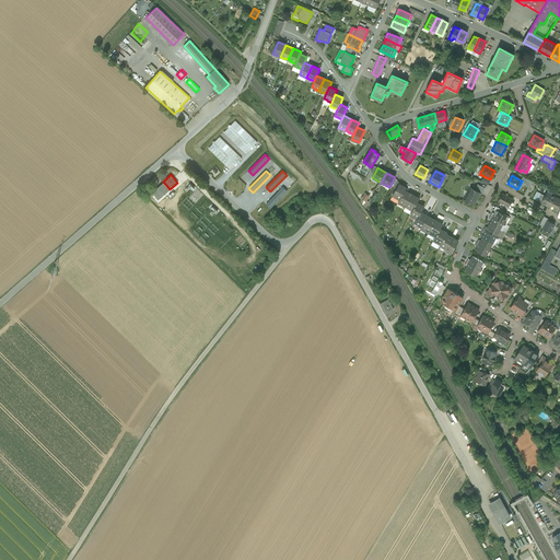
[(528,187),(532,182),(523,177),(521,181),(522,181),(522,182),(526,184),(525,186),(528,187)]
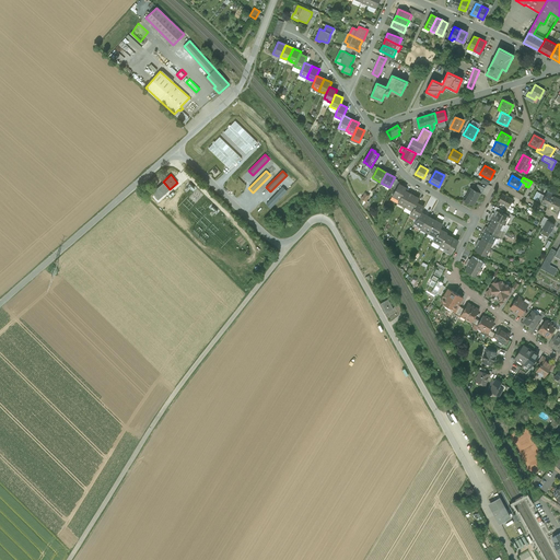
[(164,183),(152,193),(159,199),(170,189),(164,183)]
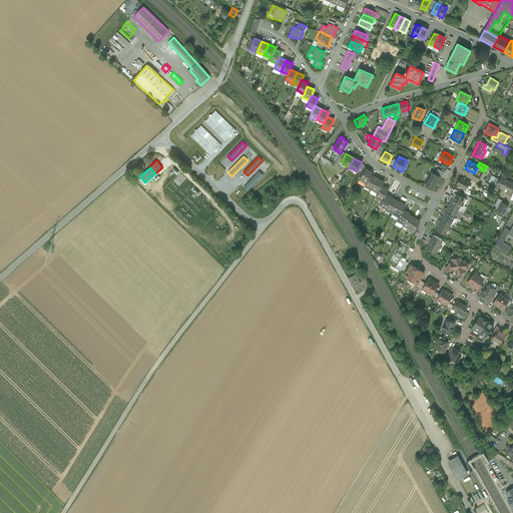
[(366,183),(371,174),(372,172),(366,168),(363,173),(360,178),(362,180),(366,183)]
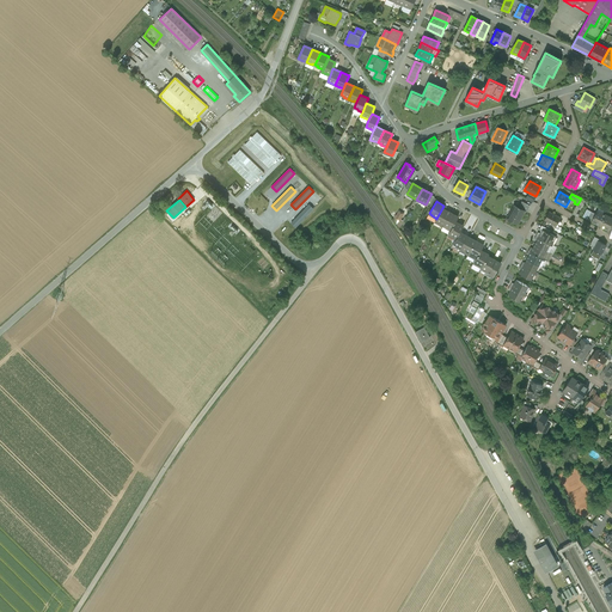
[(519,207),(526,212),(530,206),(522,201),(519,207)]
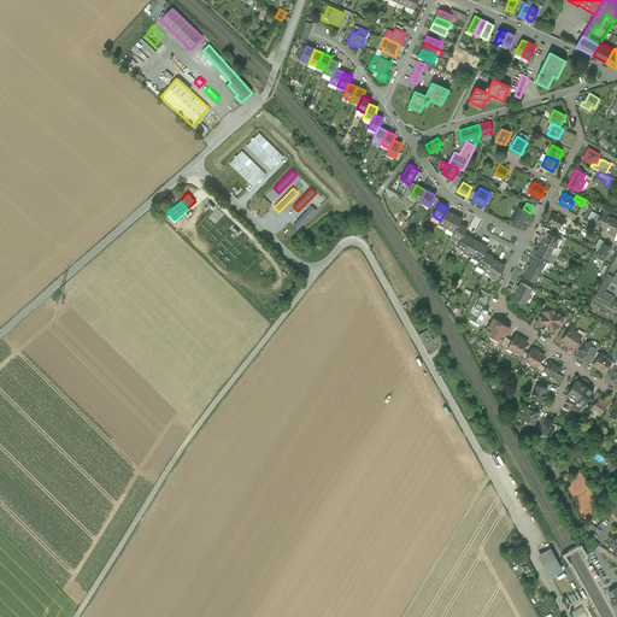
[(311,206),(293,225),(298,230),(317,211),(311,206)]
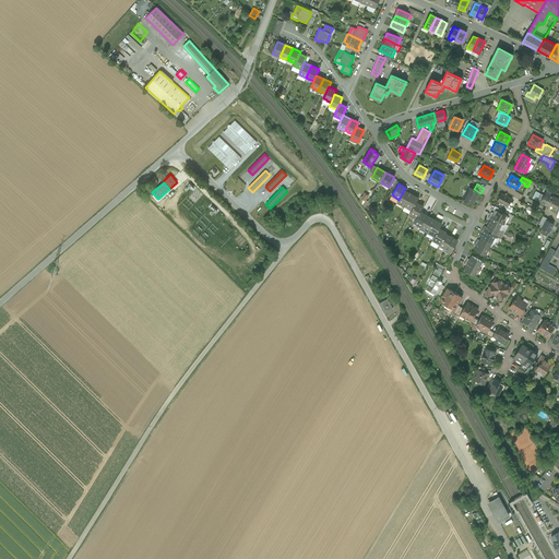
[(474,189),(470,187),(463,199),(462,199),(473,205),(480,193),(474,189)]
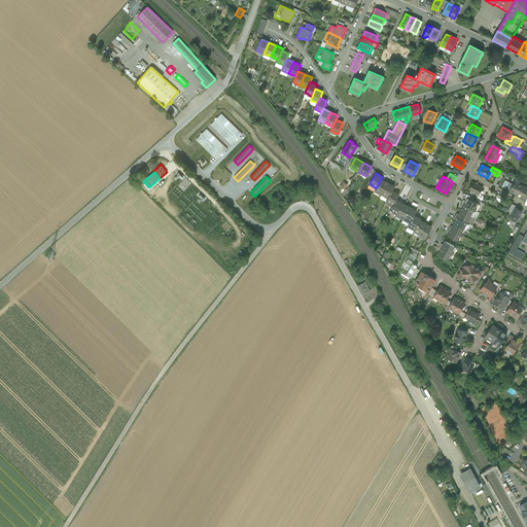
[(382,194),(387,183),(381,179),(376,188),(375,190),(379,192),(382,194)]
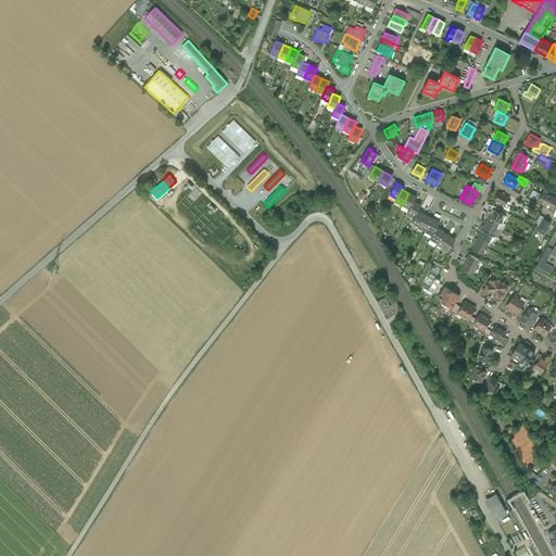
[(359,196),(357,198),(358,199),(361,200),(363,201),(364,200),(366,197),(367,194),(362,191),(359,196)]
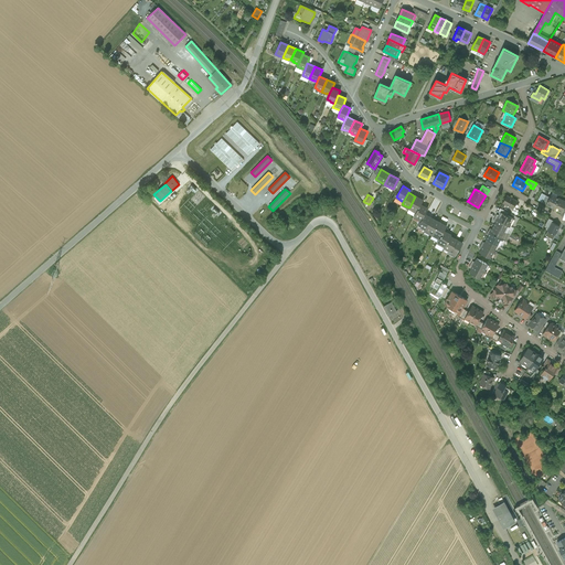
[(554,209),(560,199),(552,194),(550,198),(546,204),(546,205),(554,209)]
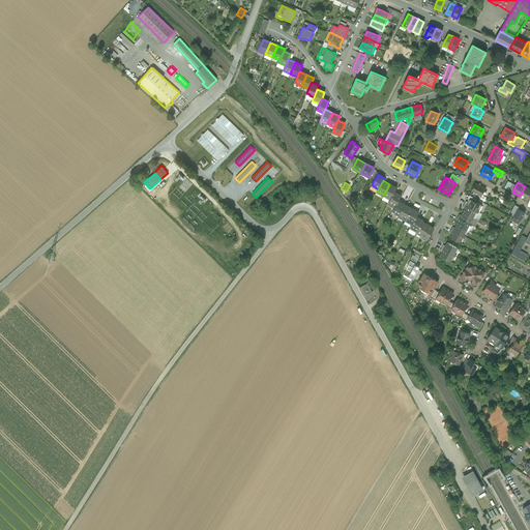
[(486,188),(475,183),(471,190),(481,196),(486,188)]
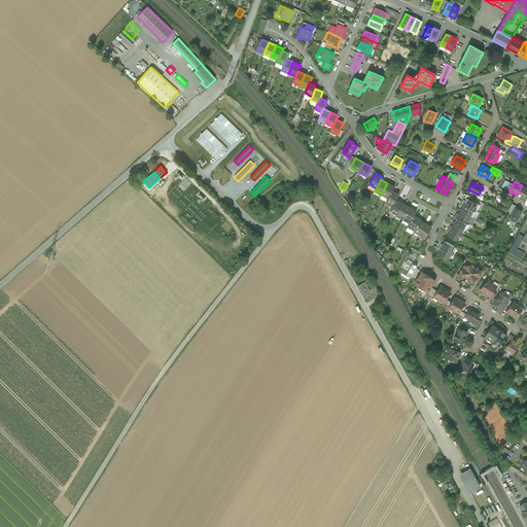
[(392,190),(394,187),(387,183),(382,194),(384,195),(384,196),(388,198),(392,190)]
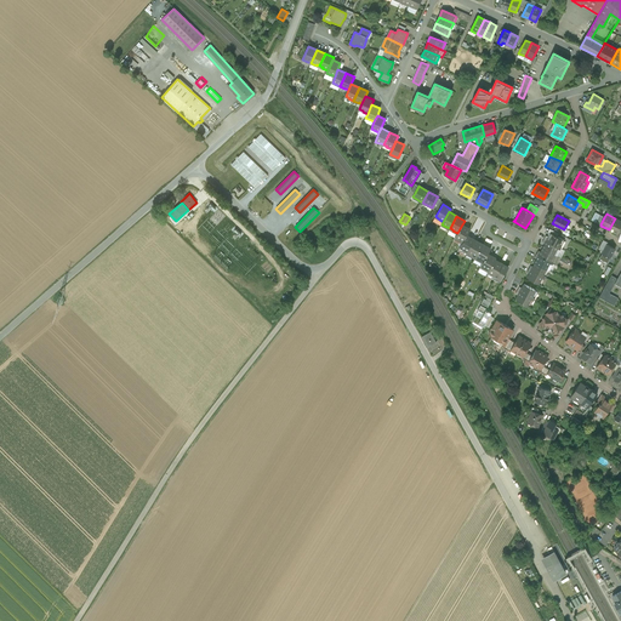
[(617,234),(620,227),(620,221),(615,218),(609,229),(617,234)]
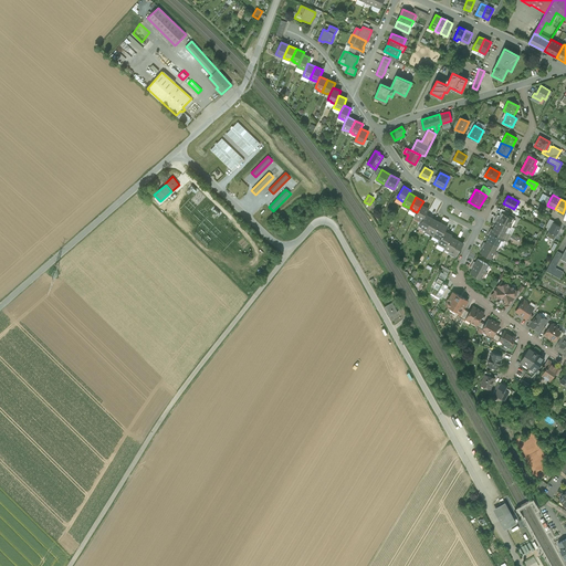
[(428,209),(421,205),(417,212),(415,217),(419,219),(420,219),(422,220),(425,215),(428,209)]
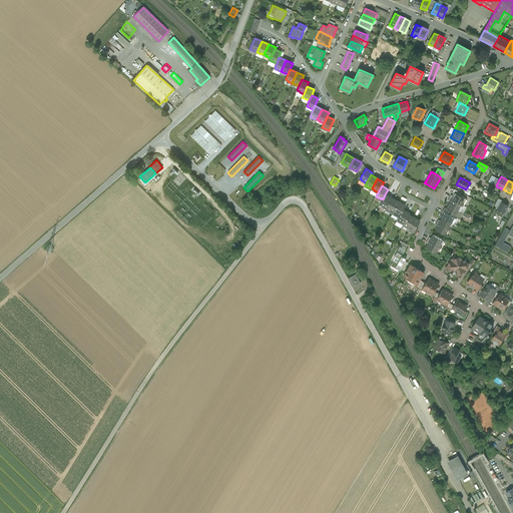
[(466,198),(455,192),(452,199),(463,204),(466,198)]
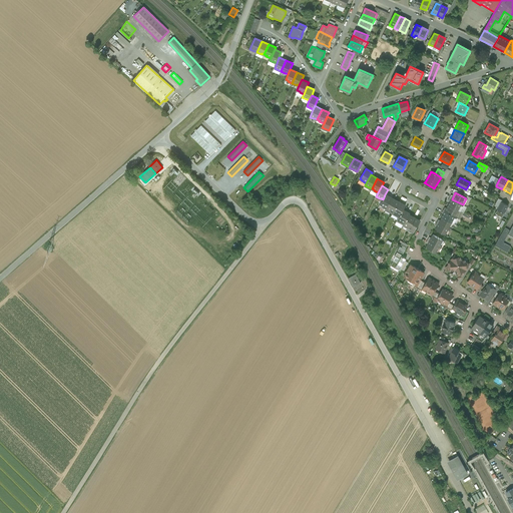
[(386,209),(392,198),(385,194),(383,199),(380,204),(382,206),(386,209)]
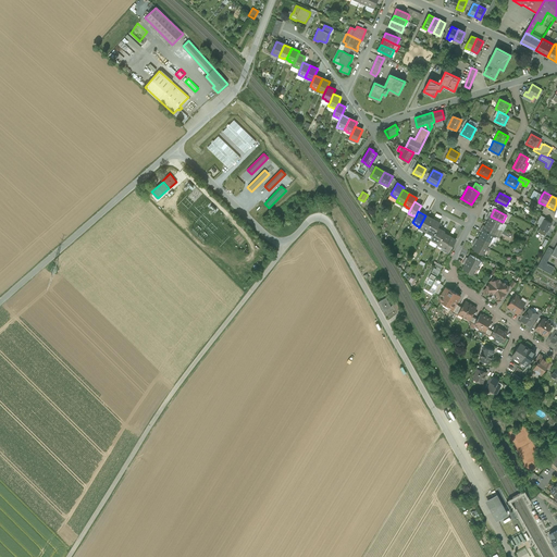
[(426,231),(433,220),(425,215),(419,227),(423,230),(424,229),(426,231)]
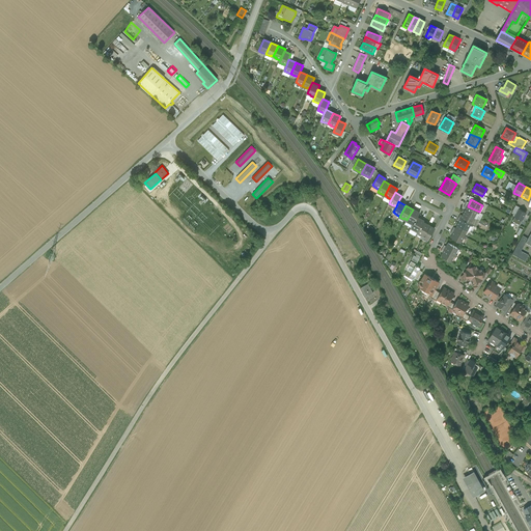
[(479,212),(468,206),(464,213),(475,218),(476,216),(476,217),(479,212)]
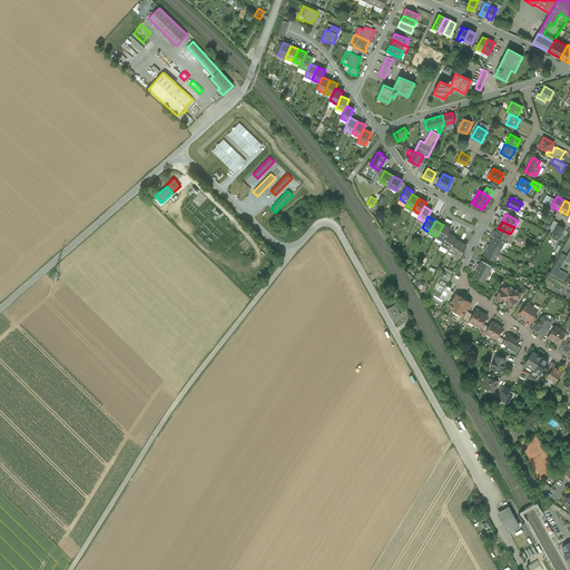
[(552,233),(560,237),(564,228),(557,224),(553,231),(552,233)]
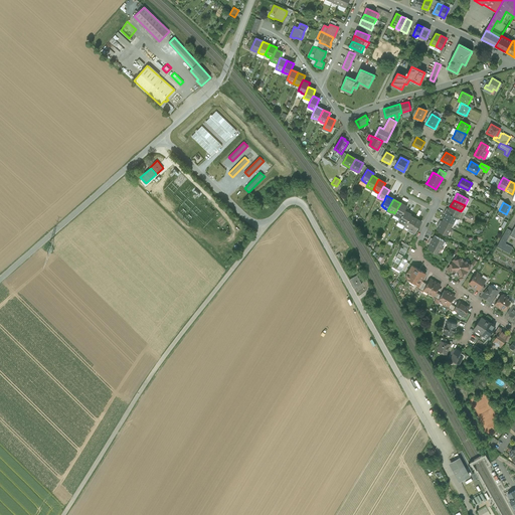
[(404,211),(406,206),(400,203),(394,213),(397,214),(396,215),(400,217),(404,211)]
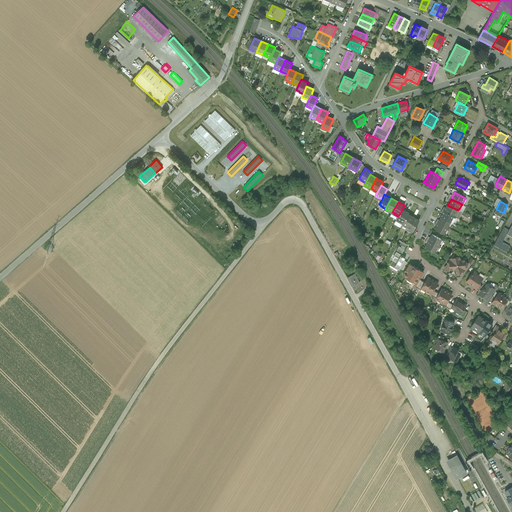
[(458,210),(447,205),(444,211),(455,217),(458,212),(457,212),(458,210)]
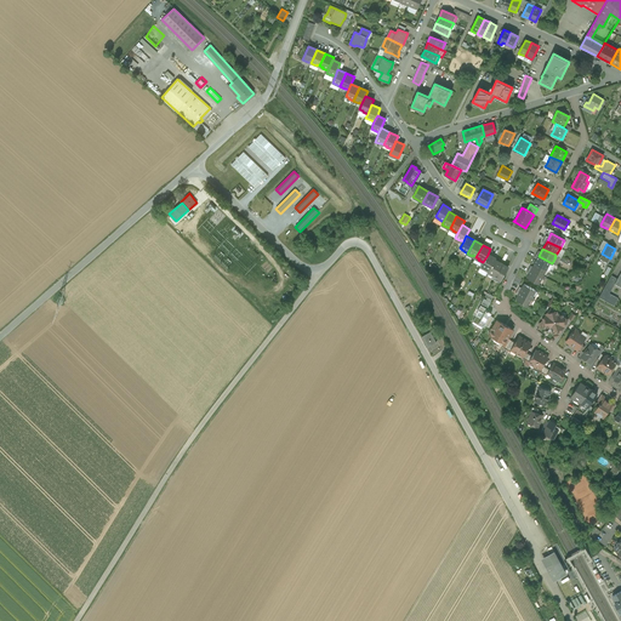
[(495,258),(488,255),(483,262),(480,267),(485,271),(485,269),(489,271),(495,260),(495,258)]
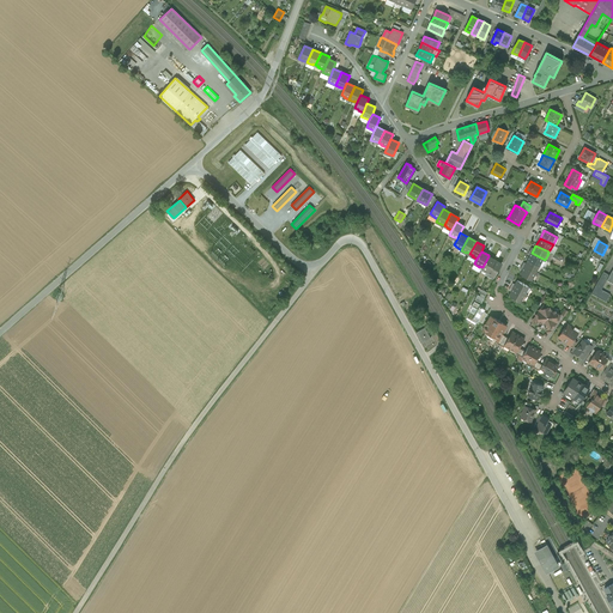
[(545,260),(532,253),(528,260),(541,266),(542,263),(542,265),(545,260)]
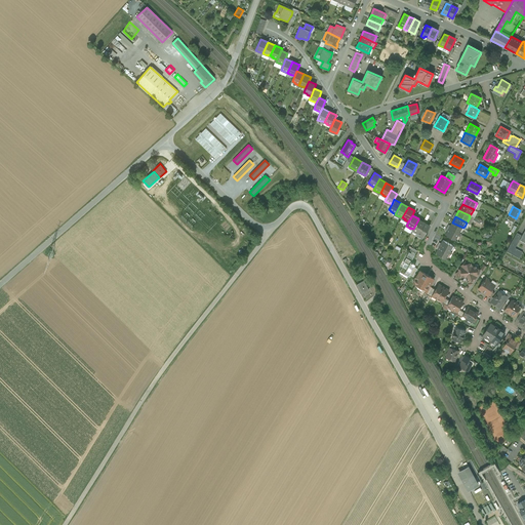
[(425,224),(418,219),(413,229),(412,231),(416,234),(417,233),(419,234),(425,224)]
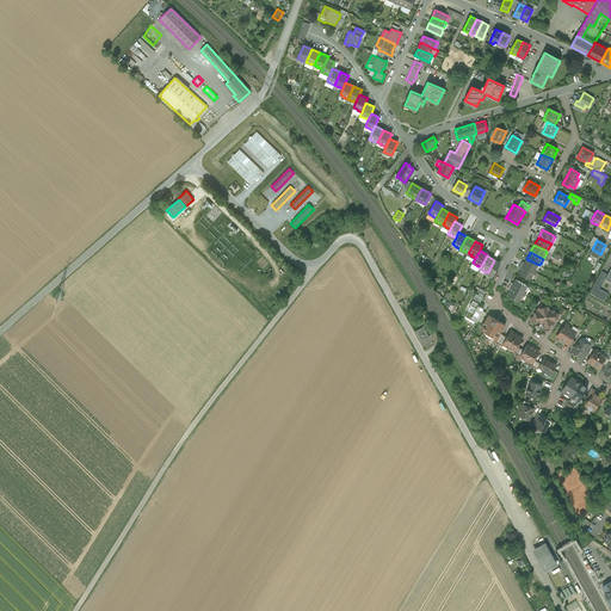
[(261,257),(257,261),(264,269),(269,264),(261,257)]
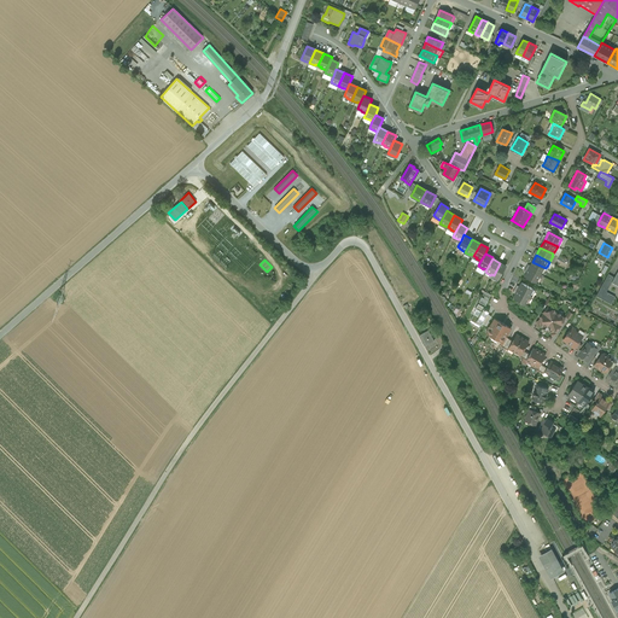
[(546,268),(532,262),(529,269),(542,277),(544,272),(544,270),(546,268)]
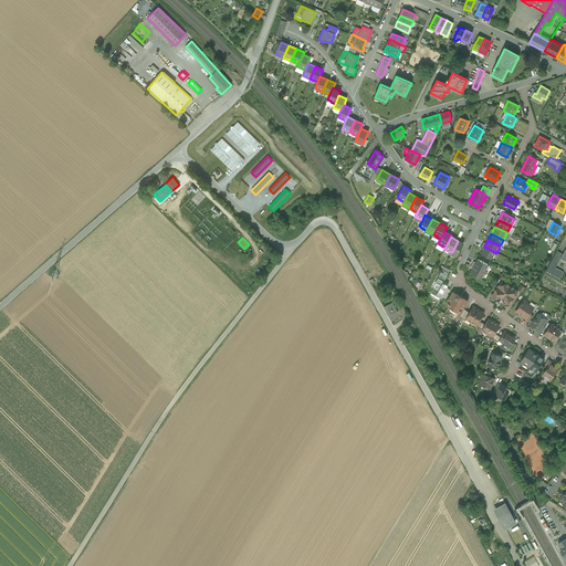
[(463,243),(458,241),(452,252),(451,254),(456,258),(463,243)]
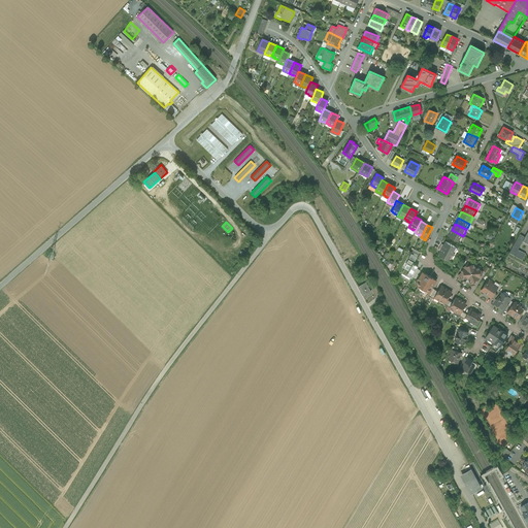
[(463,236),(452,230),(449,236),(459,242),(460,240),(461,240),(463,236)]
